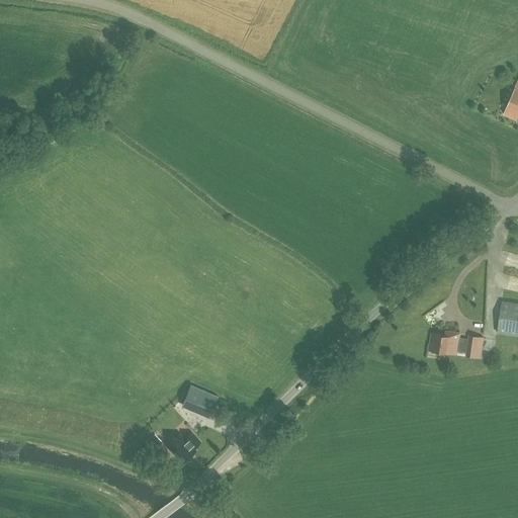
[(517,89),(515,88),(504,114),(517,119),(517,89)]
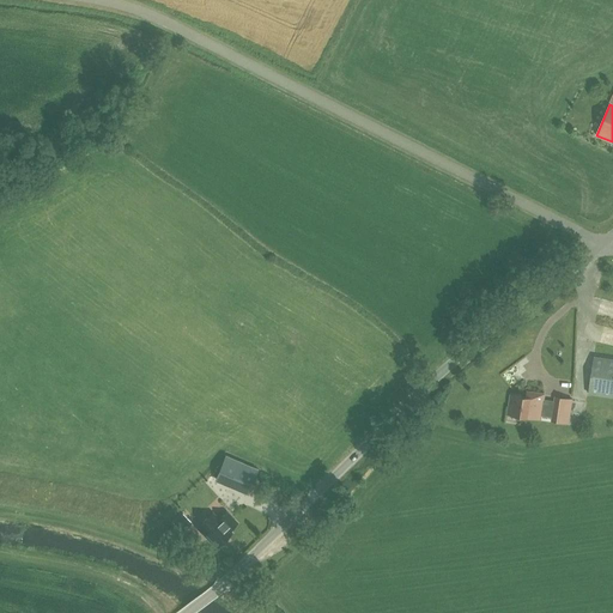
[(612,359),(594,357),(588,393),(612,396),(612,359)]
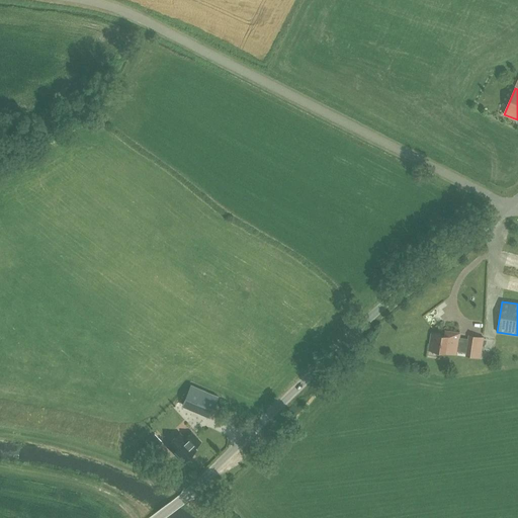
[(430,346),(429,350),(438,351),(446,353),(452,354),(452,353),(456,354),(456,352),(459,333),(445,331),(444,336),(441,335),(441,334),(432,333),(430,346)]
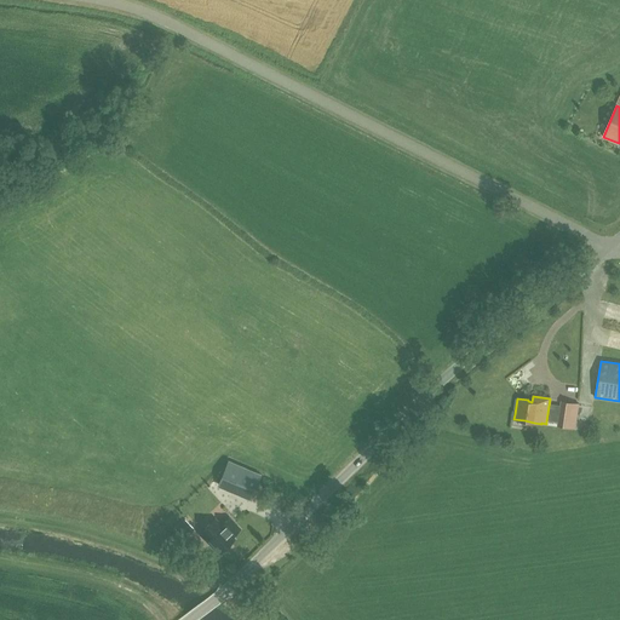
[(579,403),(562,401),(558,426),(574,429),(579,403)]
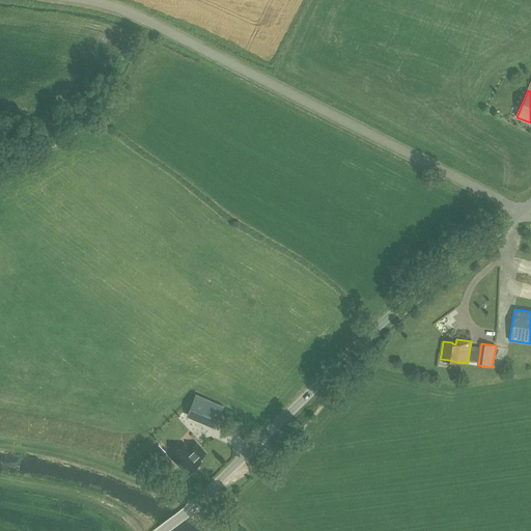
[(214,402),(206,422),(216,425),(223,407),(214,402)]
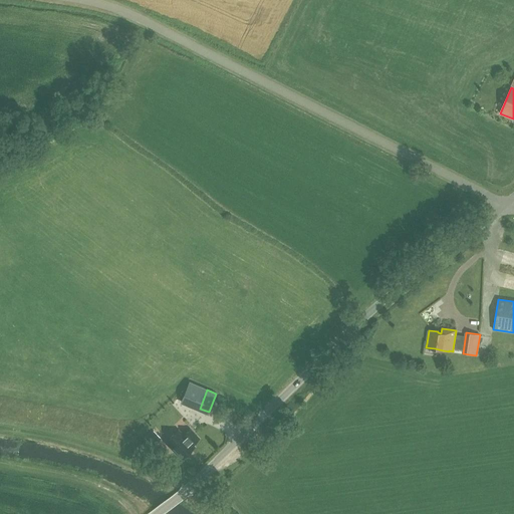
[(182,457),(193,445),(190,442),(195,437),(186,428),(180,435),(173,429),(163,442),(182,457)]
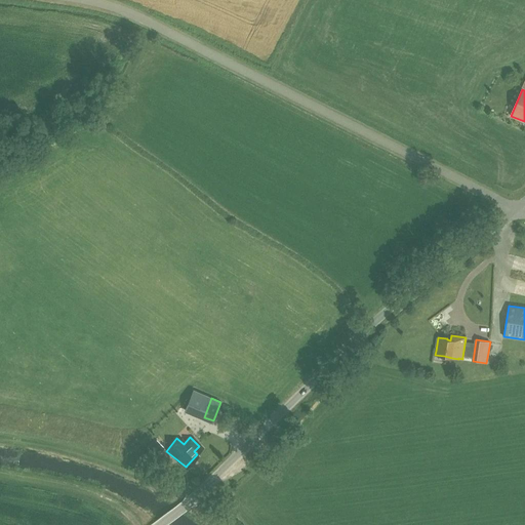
[(162,449),(155,442),(149,448),(156,455),(162,449)]
